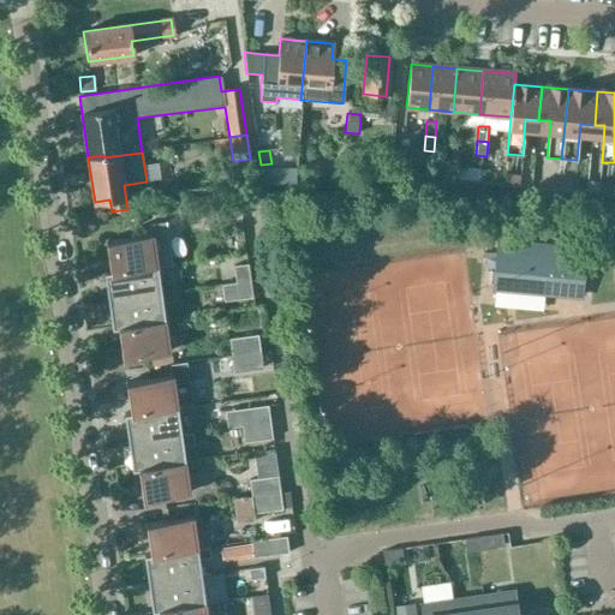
[(464,166),(463,178),(478,180),(479,167),(464,166)]
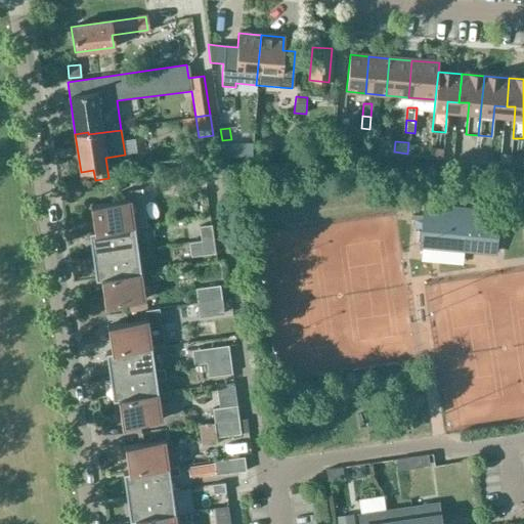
[(499,154),(498,162),(510,163),(511,155),(499,154)]
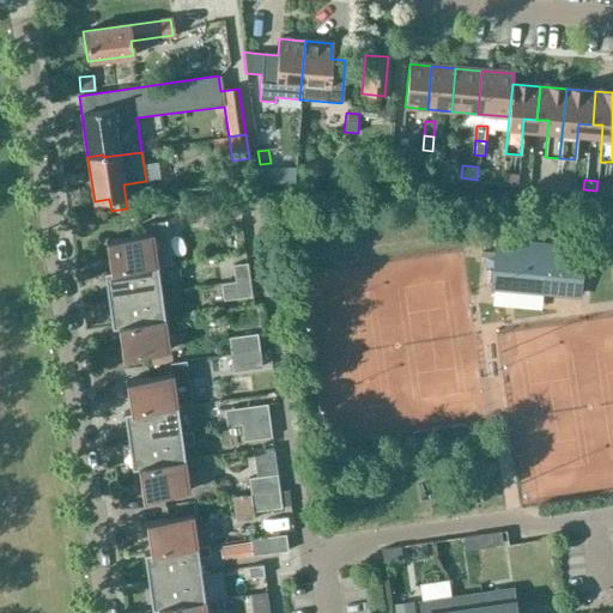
[(210,205),(212,222),(241,217),(238,200),(210,205)]
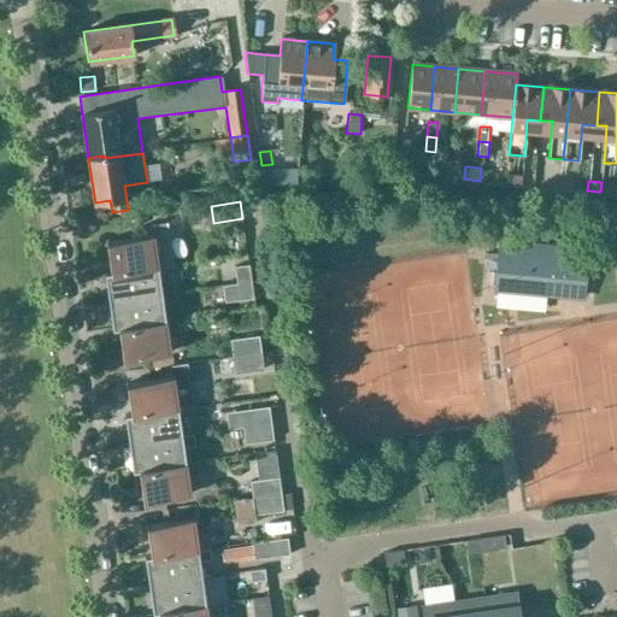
[(153,236),(107,242),(112,272),(158,266),(172,264),(166,223),(152,225),(153,236)]
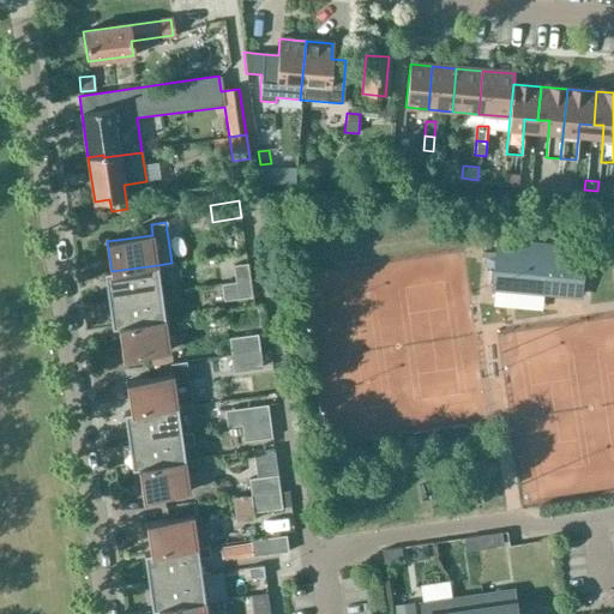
[(497,251),(492,290),(560,298),(578,300),(582,260),(583,251),(497,241),(497,251)]
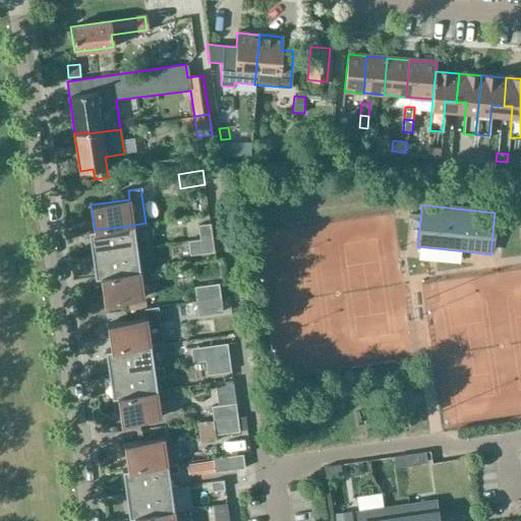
[(199,239),(212,238),(210,224),(197,225),(199,239)]
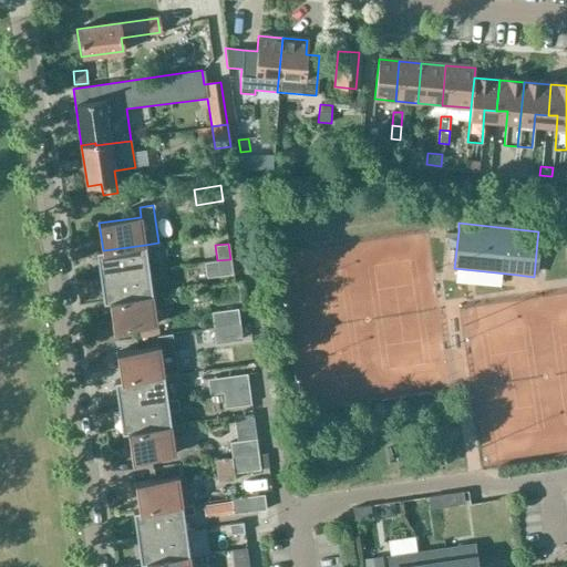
[(145,245),(103,250),(95,251),(100,277),(148,270),(145,245)]
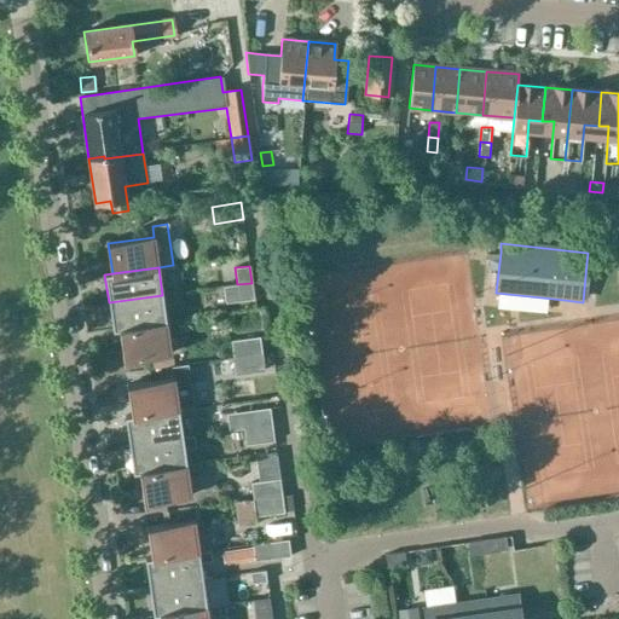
[(237,284),(223,287),(225,304),(254,299),(252,283),(237,284)]
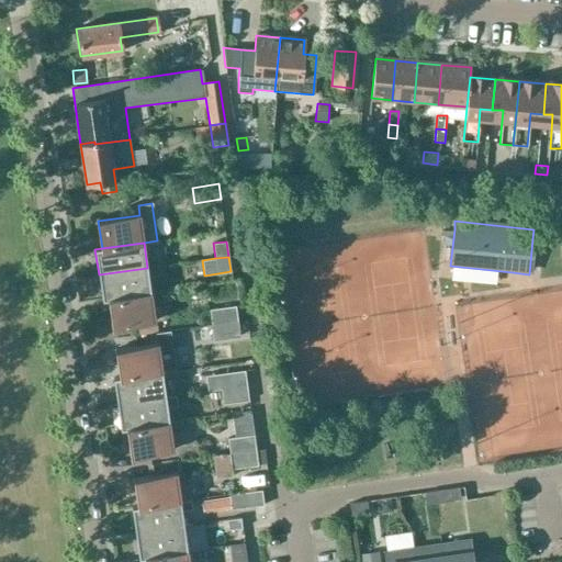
[(147,268),(99,274),(102,301),(109,300),(150,294),(147,268)]
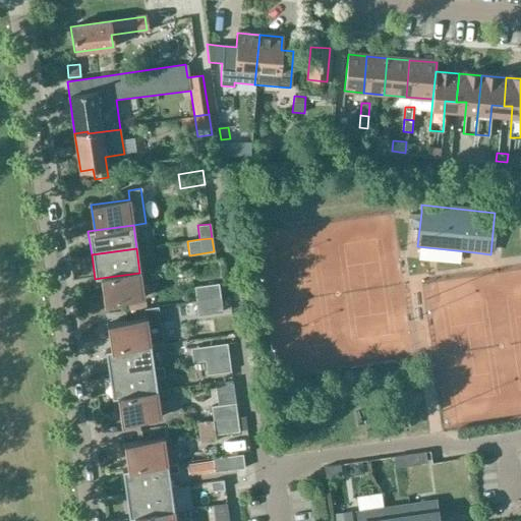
[(139,273),(101,278),(105,303),(143,298),(139,273)]
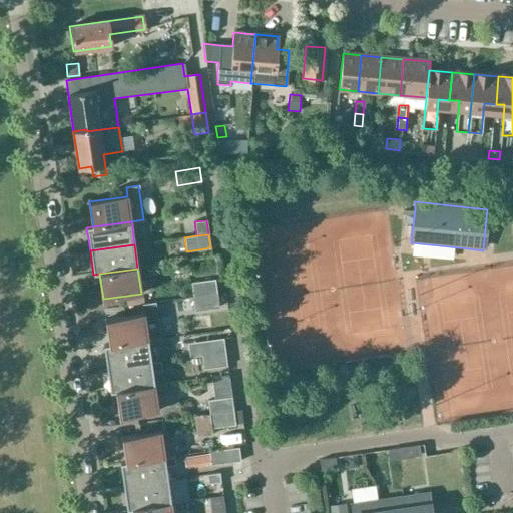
[(191,283),(193,297),(216,294),(214,279),(191,283)]
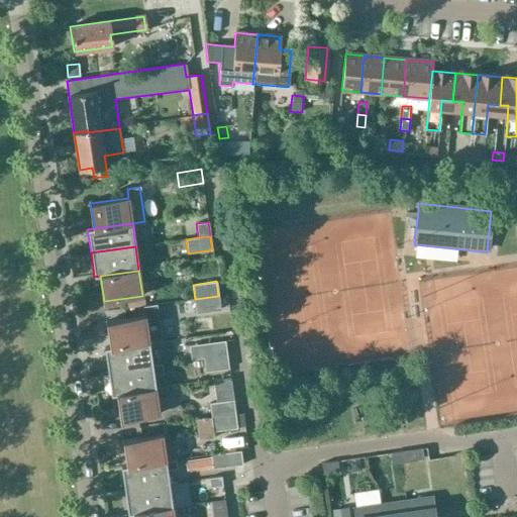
[(218,296),(195,299),(197,313),(220,309),(218,296)]
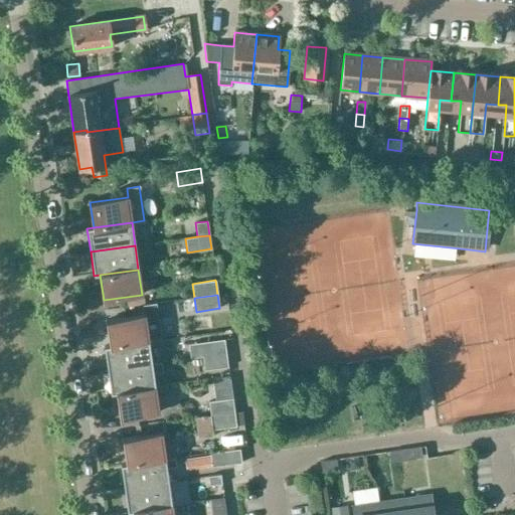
[(145,315),(107,320),(110,346),(148,340),(160,338),(155,303),(143,305),(145,315)]
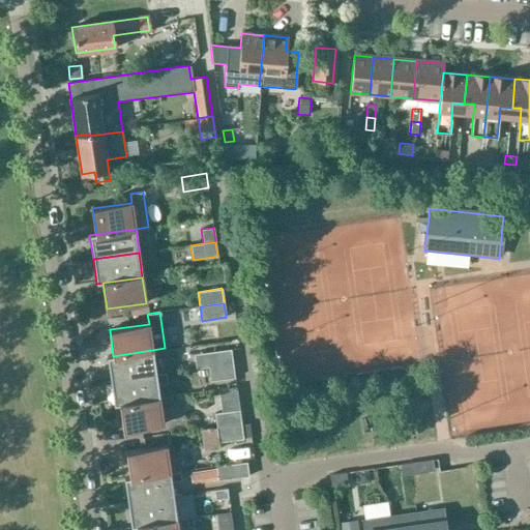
[(196,369),(208,367),(233,363),(231,349),(194,354),(196,369)]
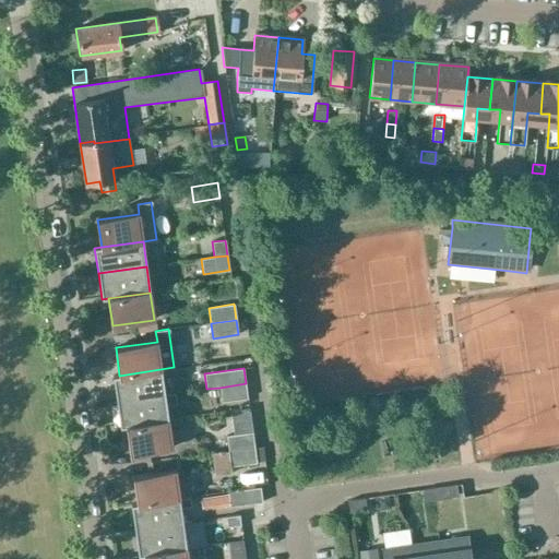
[(113,376),(116,402),(165,394),(161,369),(119,376),(113,376)]
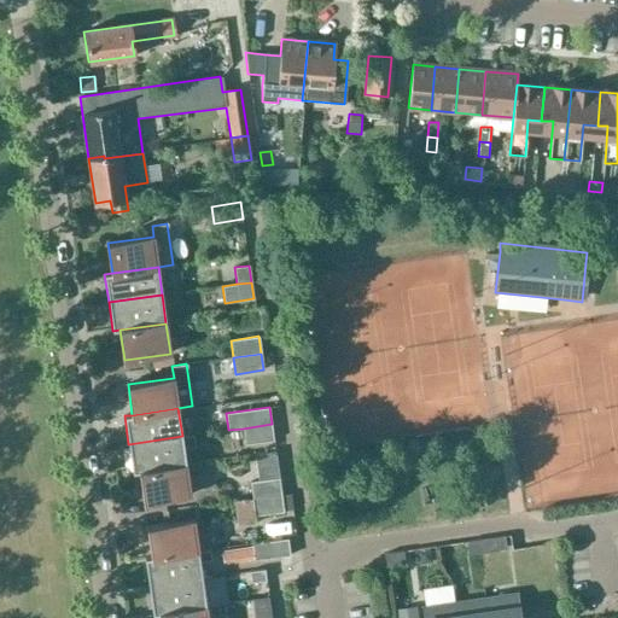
[(272,424),(243,429),(245,444),(274,441),(272,424)]
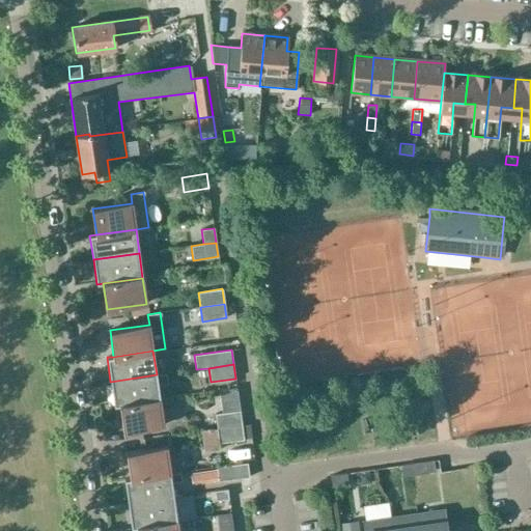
[(166,373),(157,374),(110,382),(114,406),(120,404),(160,399),(158,386),(168,385),(166,373)]
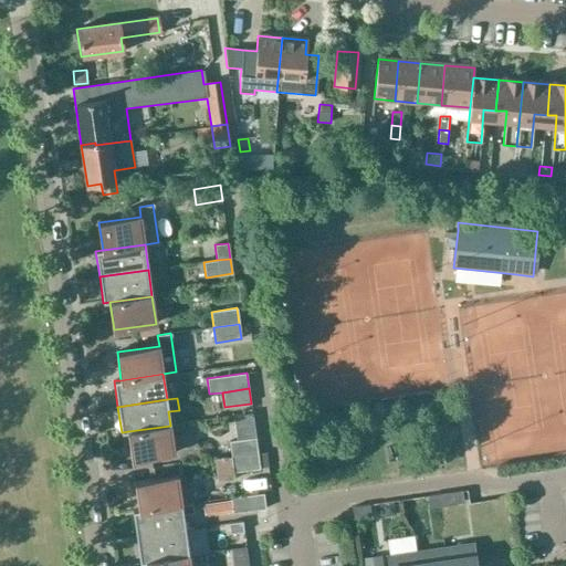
[(170,426),(128,431),(132,459),(174,453),(173,439),(182,438),(181,425),(170,426)]
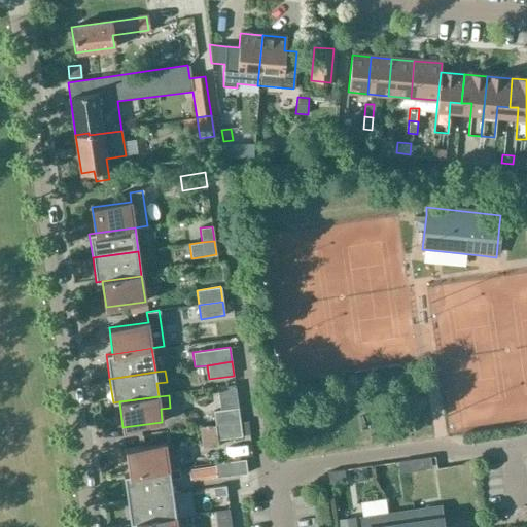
[(213,411),(215,426),(240,422),(238,408),(213,411)]
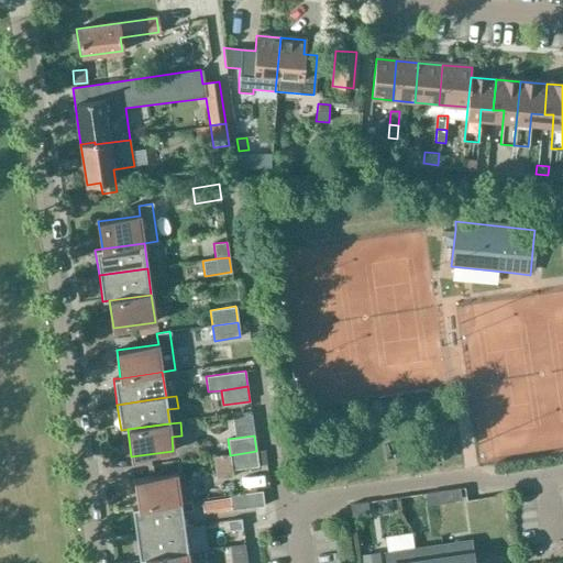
[(256,451),(230,455),(232,470),(258,466),(256,451)]
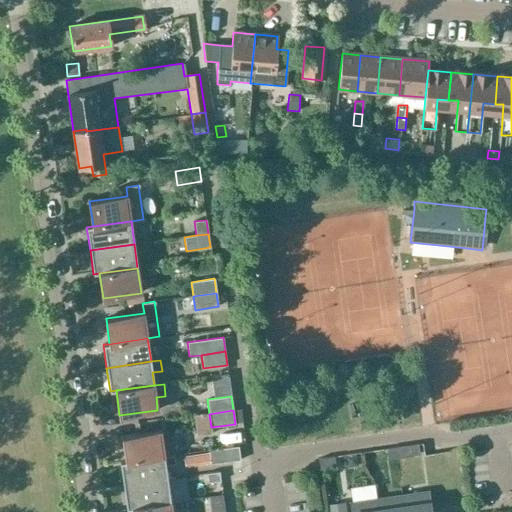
[(211,427),(209,414),(194,416),(197,436),(212,433),(211,427)]
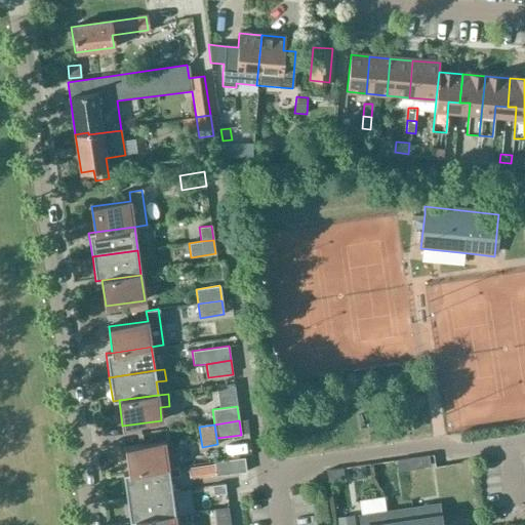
[(129,473),(176,467),(175,456),(167,458),(164,442),(125,447),(129,473)]
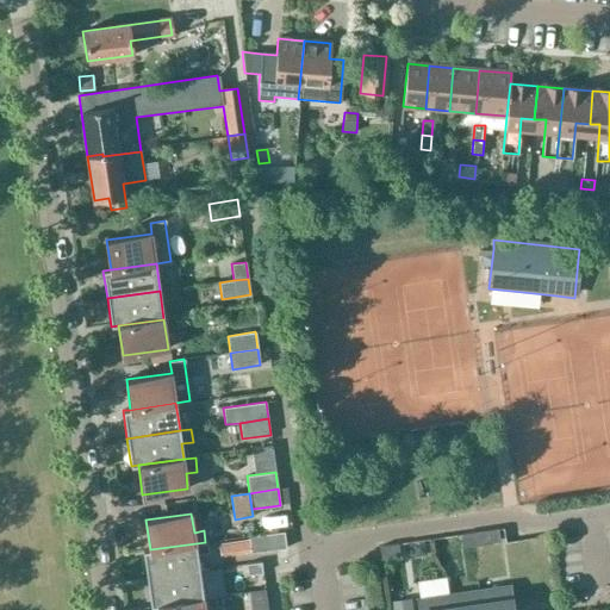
[(479,533),(481,545),(496,543),(495,530),(479,533)]
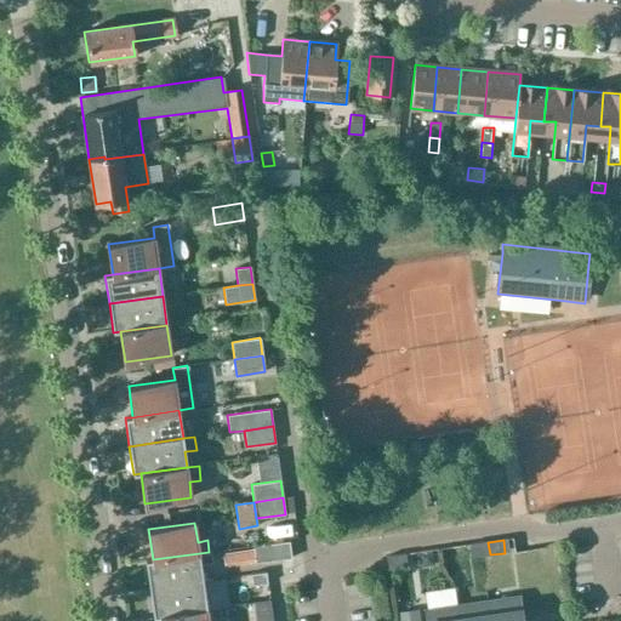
[(255,560),(255,563),(291,558),(289,541),(252,546),(254,551),(223,556),(224,565),(255,560)]
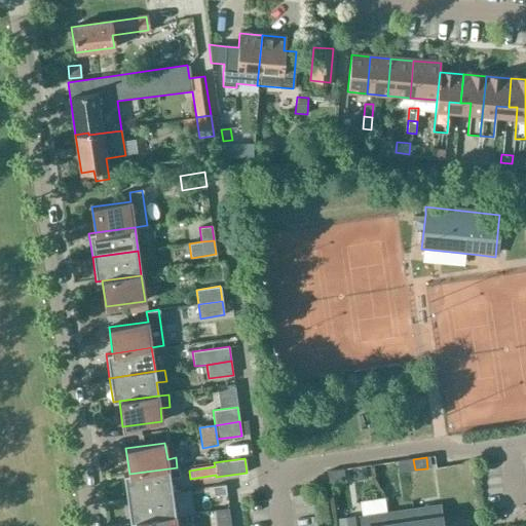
[(415,470),(413,459),(400,460),(402,472),(415,470)]
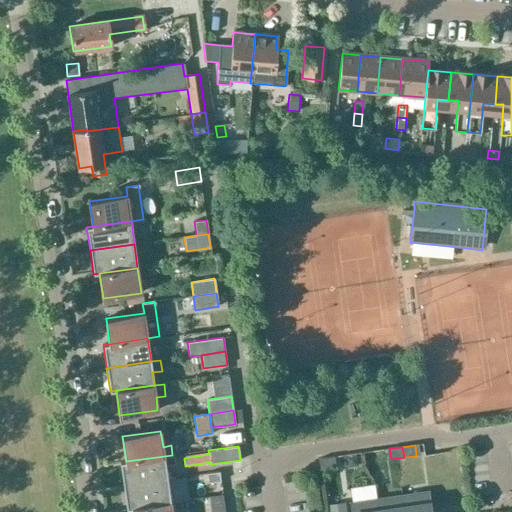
[(126,461),(120,462),(123,485),(167,479),(166,467),(174,465),(172,455),(126,461)]
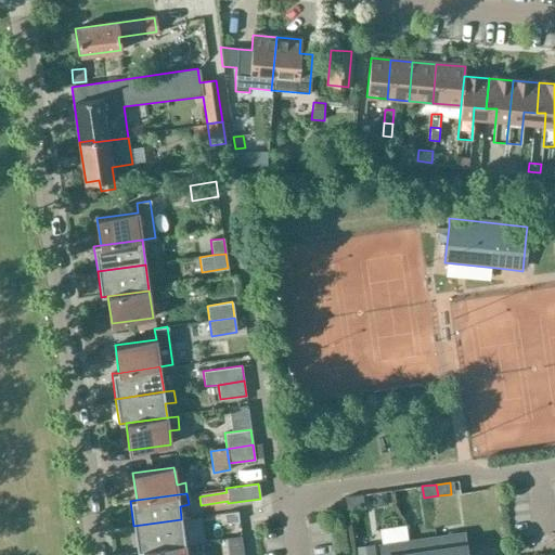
[(360,507),(359,495),(345,498),(347,510),(360,507)]
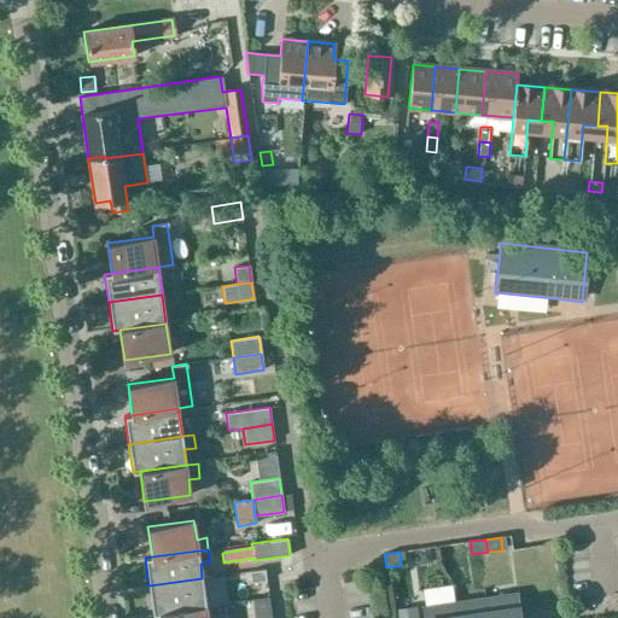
[(250,571),(251,583),(266,581),(264,570),(250,571)]
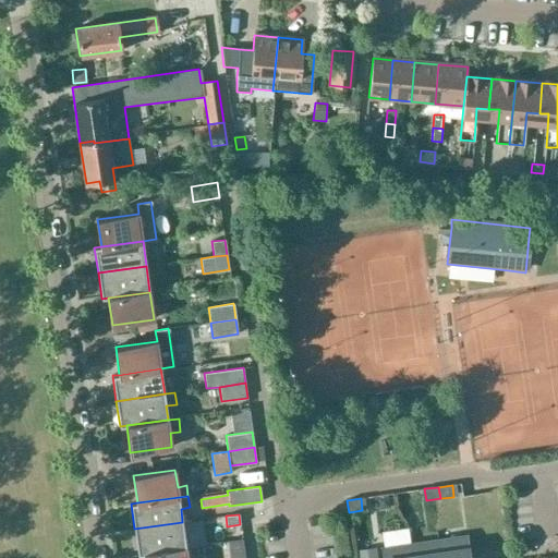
[(182,522),(134,529),(137,555),(144,554),(186,548),(182,522)]
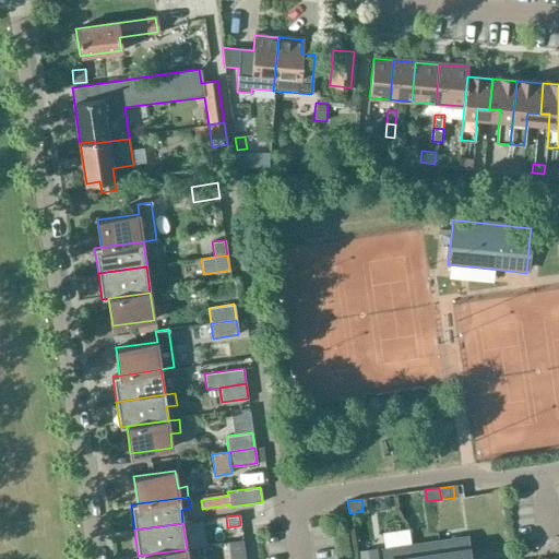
[(439,542),(440,558),(470,558),(466,537),(439,542)]
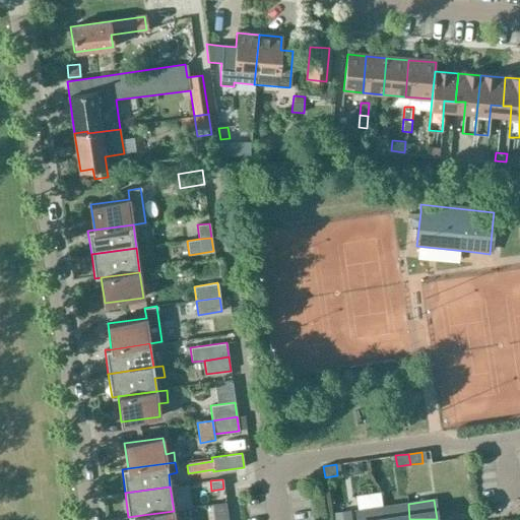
[(383,508),(384,519),(409,519),(408,504),(383,508)]
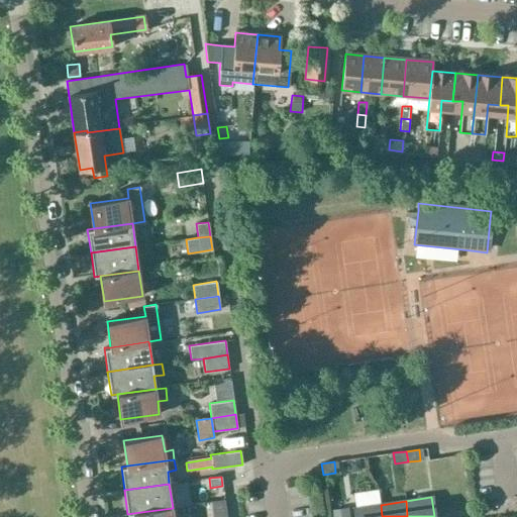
[(382,516),(381,505),(354,509),(354,516),(382,516)]
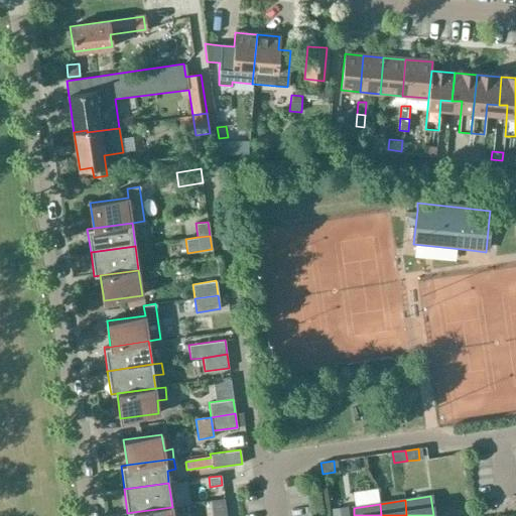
[(172,507),(133,512),(133,515),(183,515),(182,505),(172,507)]
